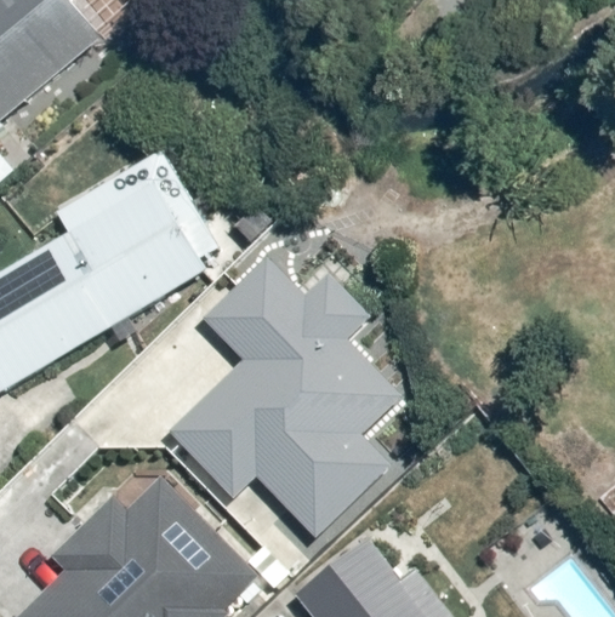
[(0,119),(101,36),(70,0),(0,0),(0,119)]
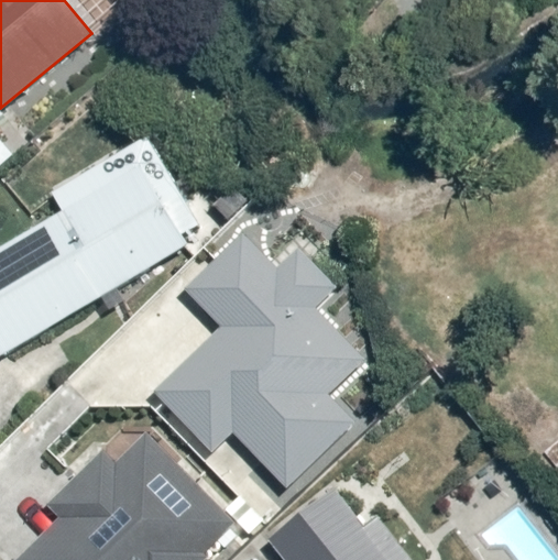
[(0,354),(188,243),(184,231),(200,222),(148,138),(50,193),(61,209),(0,245),(0,354)]
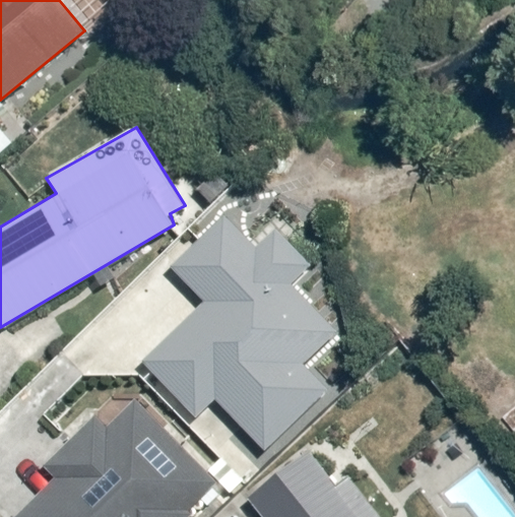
[(253,246),(219,211),(168,262),(201,297),(139,360),(196,417),(213,401),(263,450),(330,388),(303,364),(339,329),(292,280),(310,264),(274,229),(253,246)]
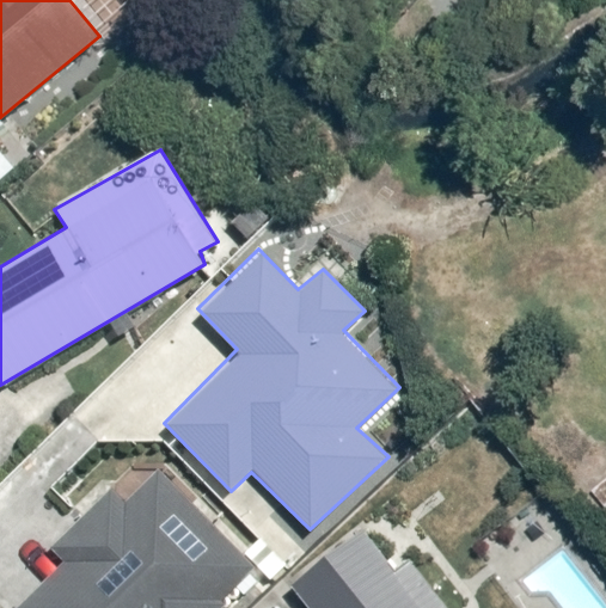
[(18,607),(213,607),(253,569),(159,470),(128,501),(109,489),(53,547),(69,560),(18,607)]
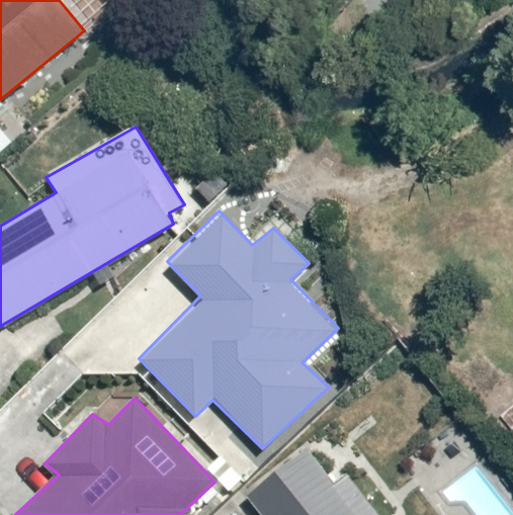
[(380,514),(350,476),(337,486),(309,447),(244,494),(260,514),(380,514)]
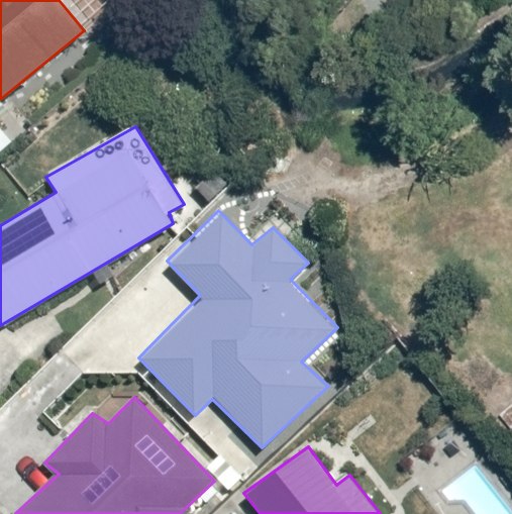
All buildings are outlined.
